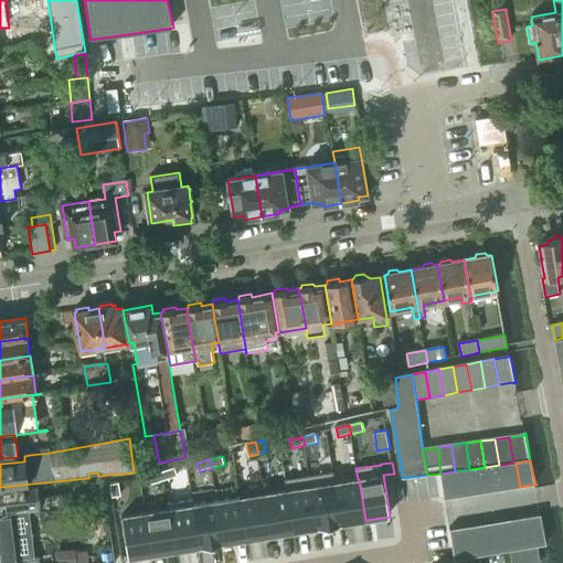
[(513,463),(501,465),(505,489),(520,487),(516,463),(513,463)]
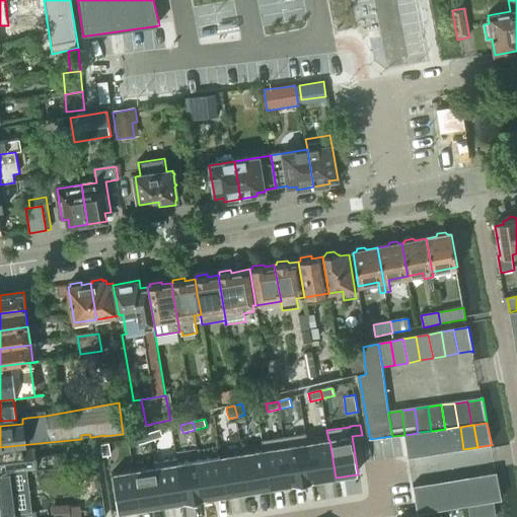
[(458,427),(446,429),(450,451),(463,449),(460,427),(458,427)]
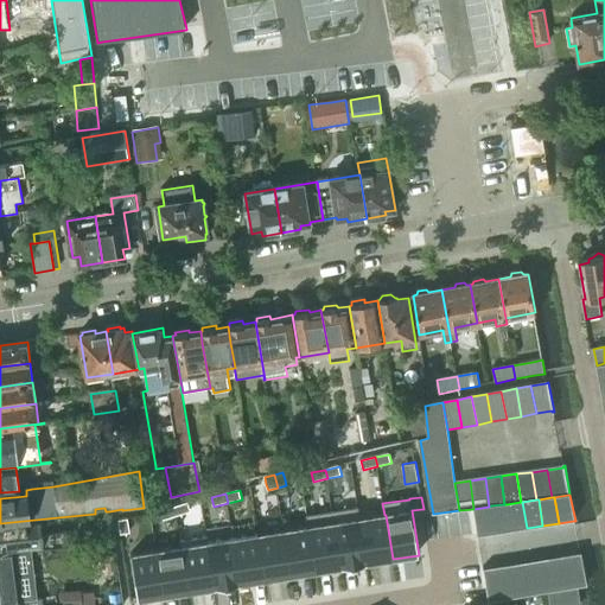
[(521,502),(507,504),(511,530),(527,528),(522,502),(521,502)]
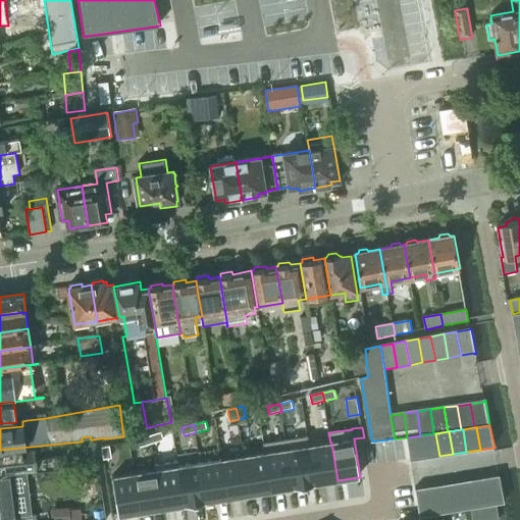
[(162,432),(150,435),(153,444),(164,439),(162,432)]
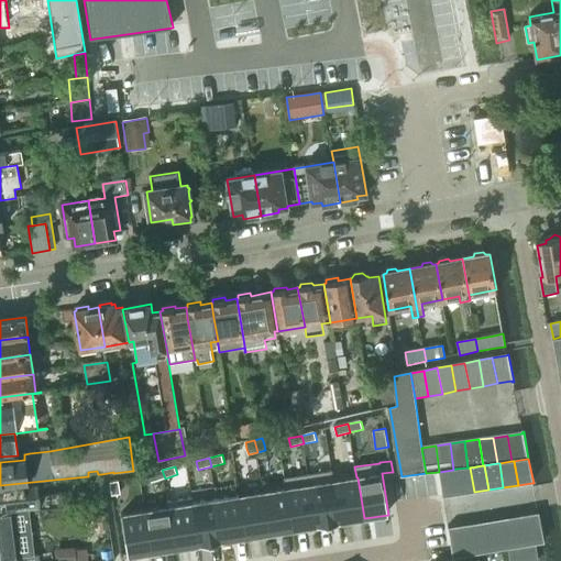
[(468,468),(455,469),(460,495),(474,492),(470,468),(468,468)]
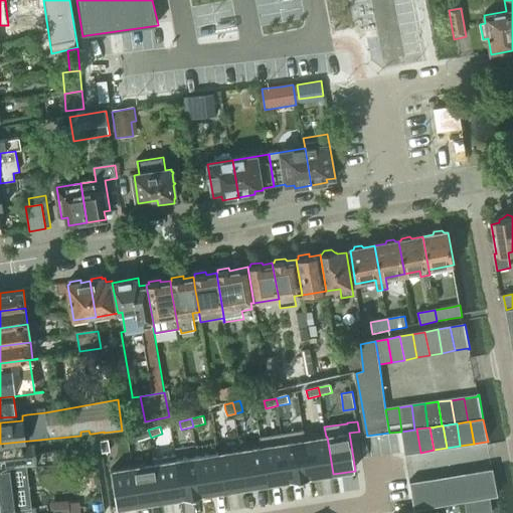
[(401,432),(405,455),(420,453),(416,429),(414,430),(401,432)]
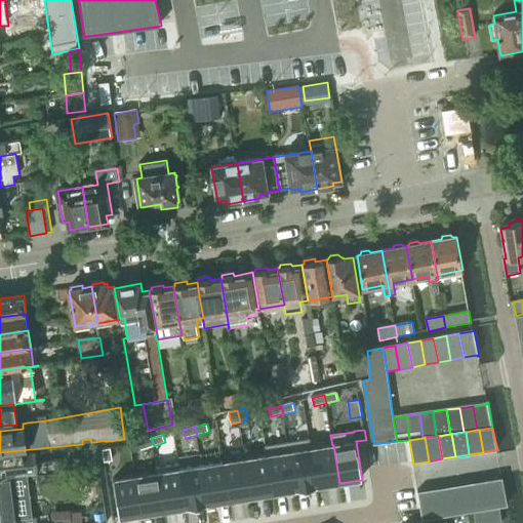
[(151,438),(139,442),(142,450),(154,446),(151,438)]
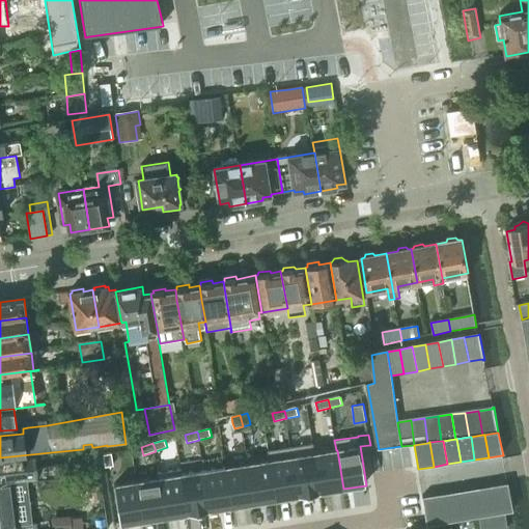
[(314,444),(290,447),(299,496),(321,493),(314,453),(315,453),(314,444)]
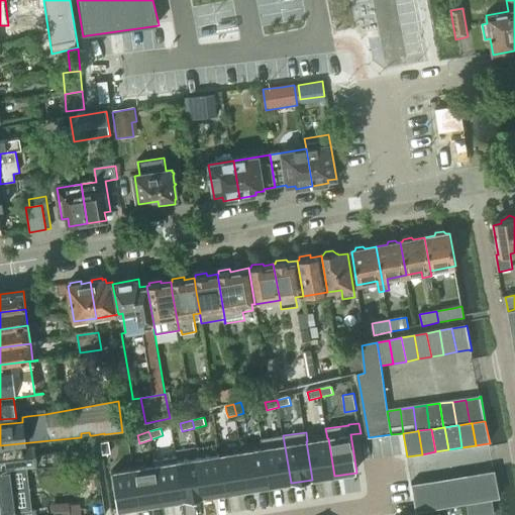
[(283,435),(261,439),(262,444),(263,443),(270,487),(291,483),(283,435)]
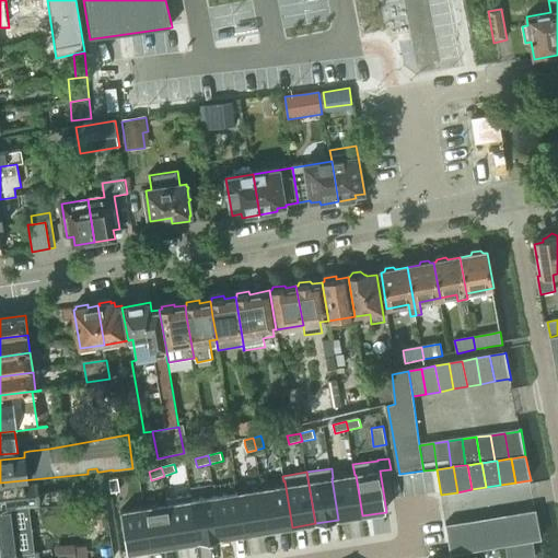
[(333,478),(332,478),(338,520),(362,515),(356,475),(355,475),(333,478)]
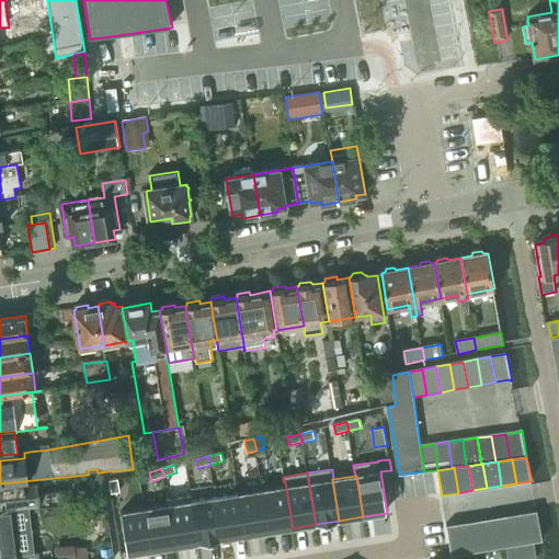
[(118,480),(110,481),(112,494),(121,493),(118,480)]
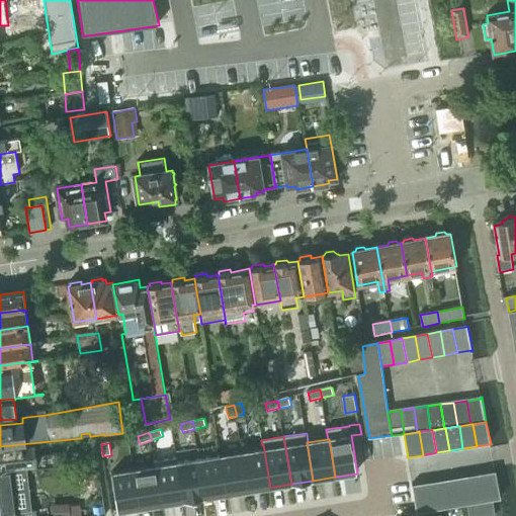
[(262,445),(241,448),(242,453),(248,491),(270,488),(263,444),(262,445)]
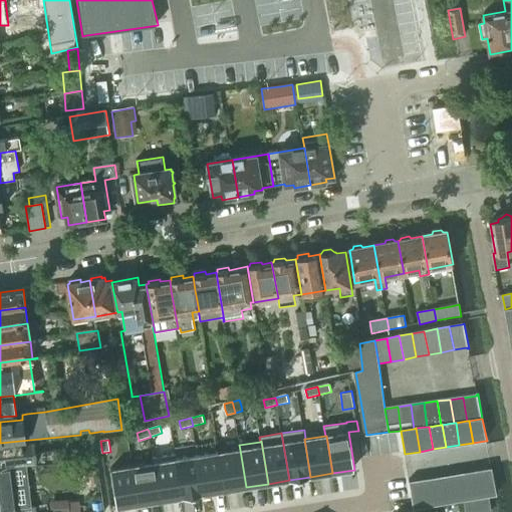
[(0,448),(0,468),(8,468),(57,462),(56,452),(36,454),(35,444),(0,448)]
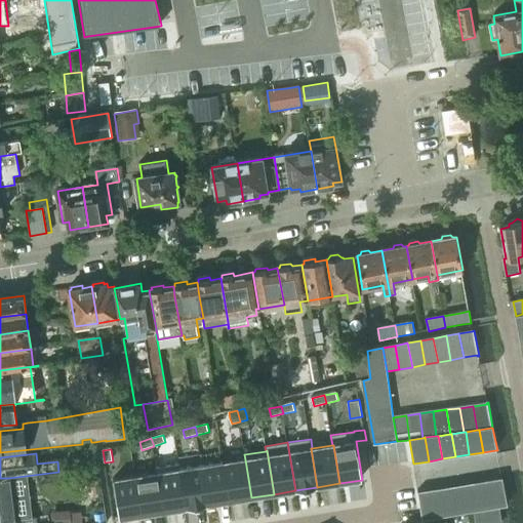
[(245,459),(224,463),(230,501),(251,497),(245,459)]
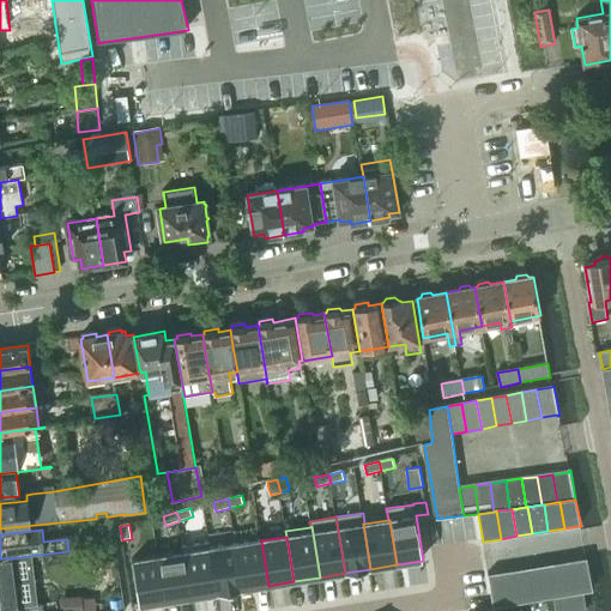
[(261,540),(236,544),(243,590),(268,586),(261,540)]
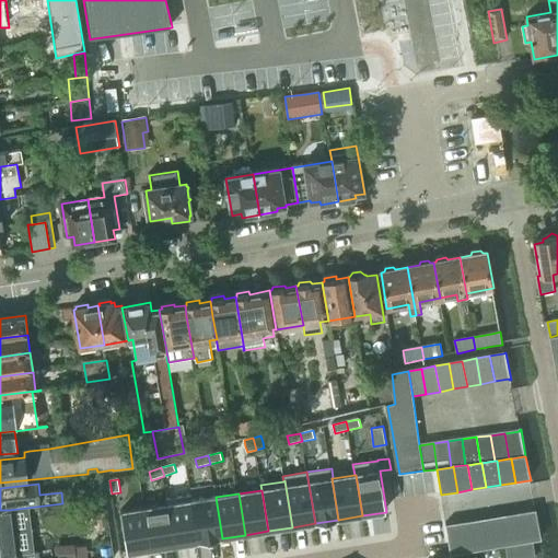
[(193,496),(166,500),(167,504),(169,504),(175,546),(199,543),(192,501),(193,501),(193,496)]
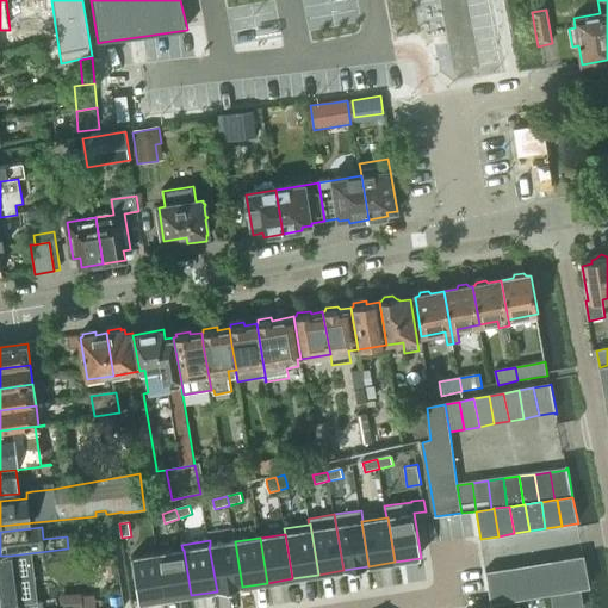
[(210,546),(209,546),(217,591),(242,587),(235,541),(210,546)]
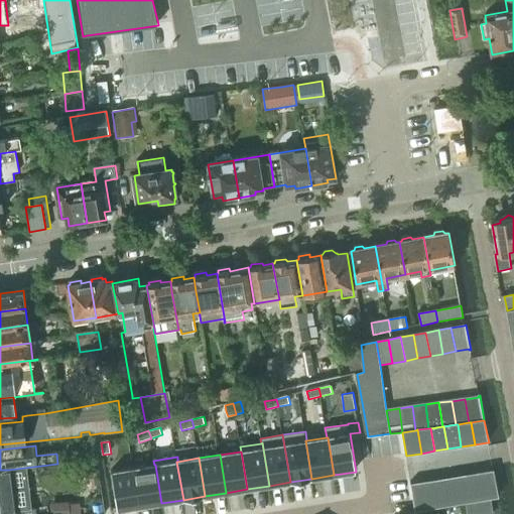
[(154,465),(134,469),(140,507),(161,503),(155,465),(154,465)]
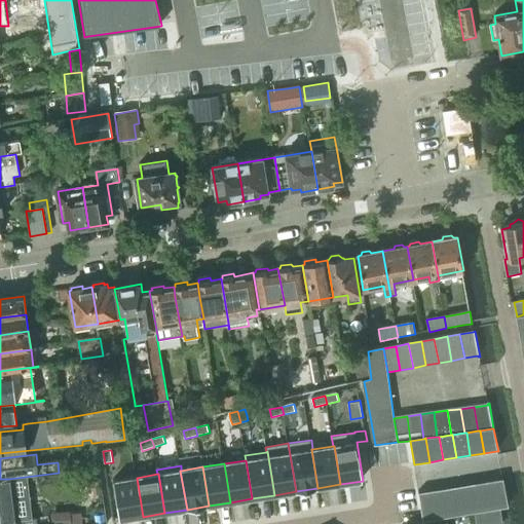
[(137,478),(114,481),(120,520),(143,517),(137,478)]
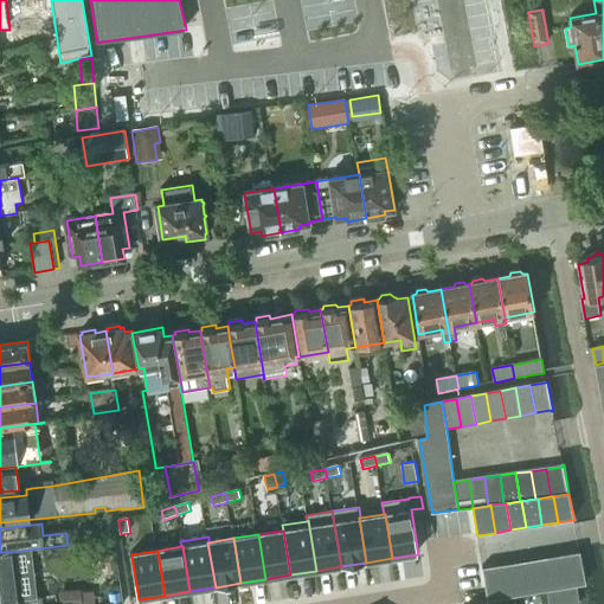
[(0,552),(0,603),(15,602),(10,552),(0,552)]
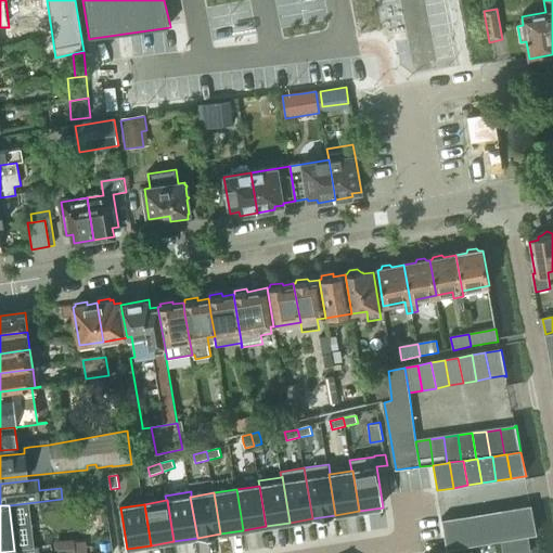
[(530,505),(515,509),(521,538),(537,536),(531,505),(530,505)]
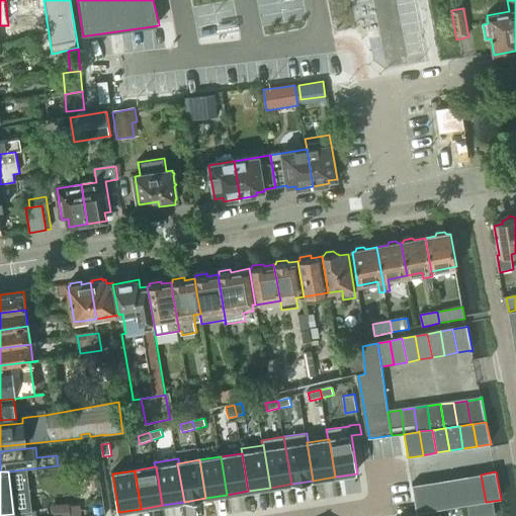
[(481,475),(467,477),(473,504),(486,502),(481,475)]
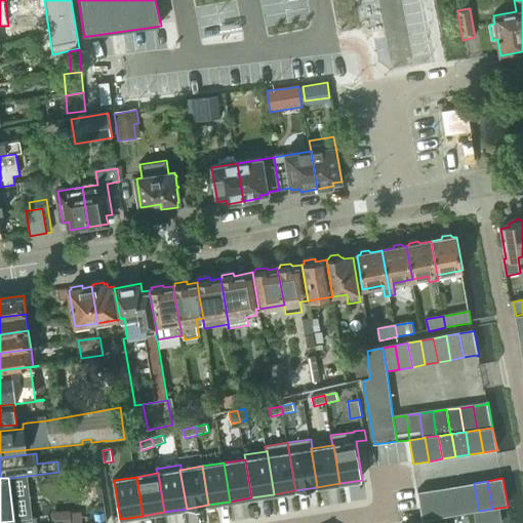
[(474,483),(460,485),(465,514),(479,511),(474,483)]
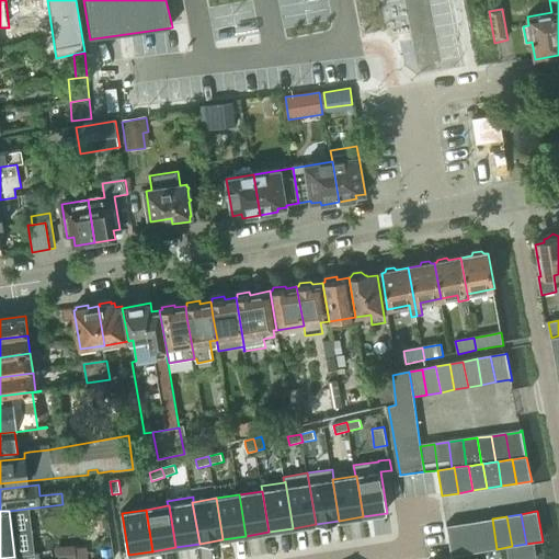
[(492,518),(478,521),(482,551),(497,549),(492,518)]
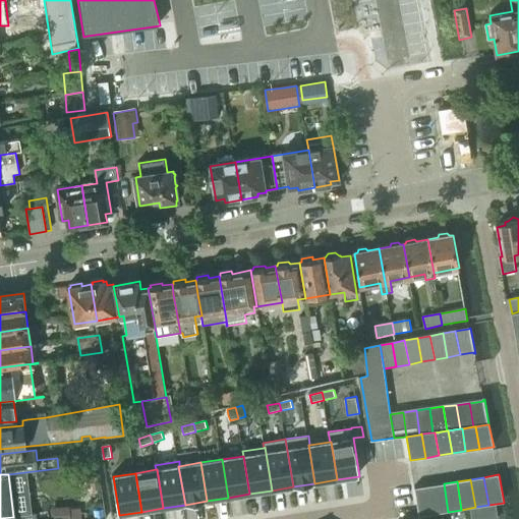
[(444,483),(429,485),(435,514),(448,512),(444,483)]
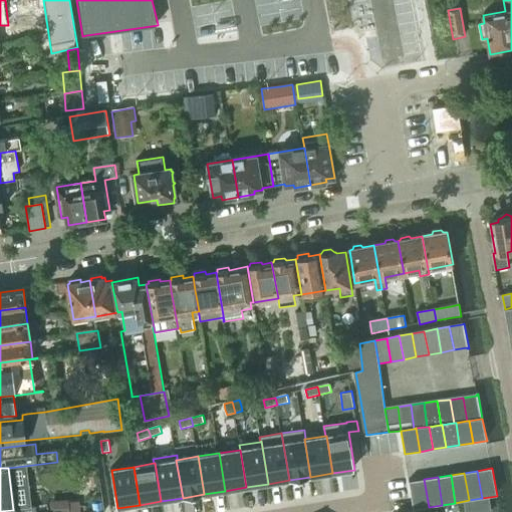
[(424,479),(410,482),(414,509),(429,507),(424,479)]
